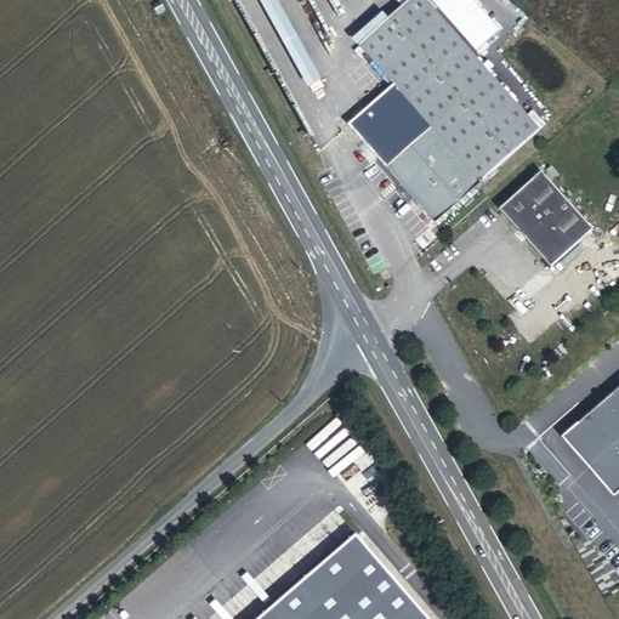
[(404,0),(358,41),(430,124),(384,164),(433,220),(537,128),(424,0),(404,0)]
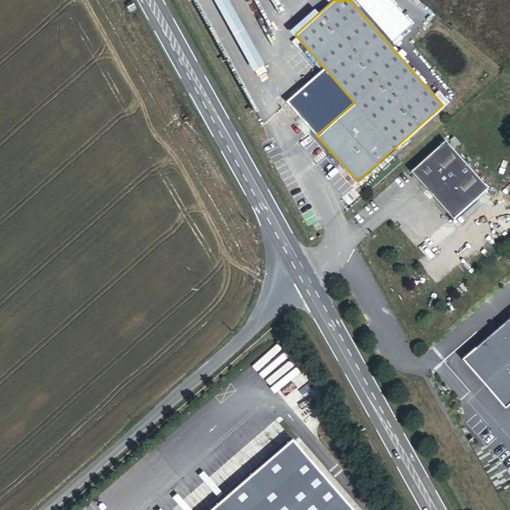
[(445,91),(439,95),(447,105),(453,102),(445,91)]
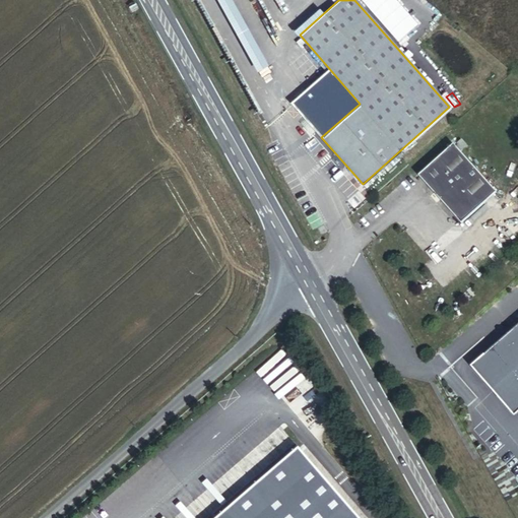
[(451,142),(416,173),(459,221),(494,190),(451,142)]
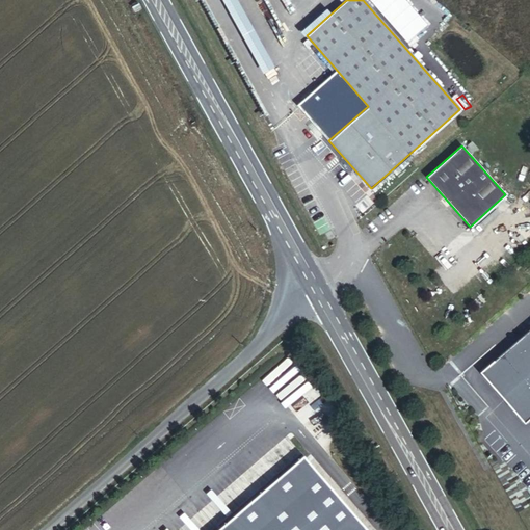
[(365,309),(360,312),(365,321),(370,318),(365,309)]
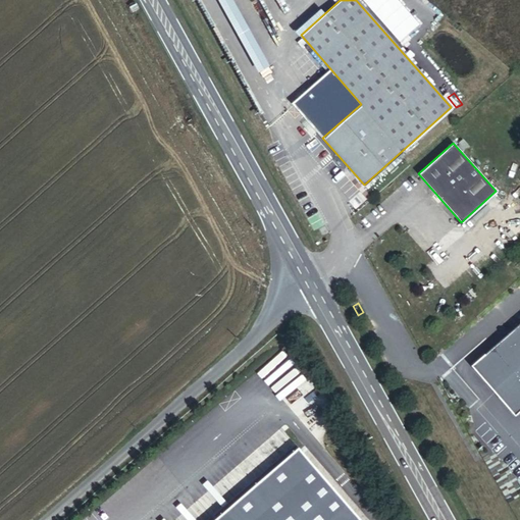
[(519,322),(484,354),(485,355),(473,366),(515,413),(519,408),(519,322)]
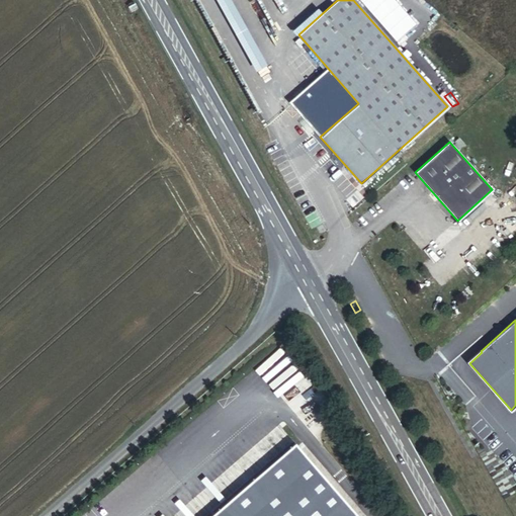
[(482,352),(481,351),(466,362),(511,413),(515,407),(515,405),(511,410),(469,363),(482,352)]
